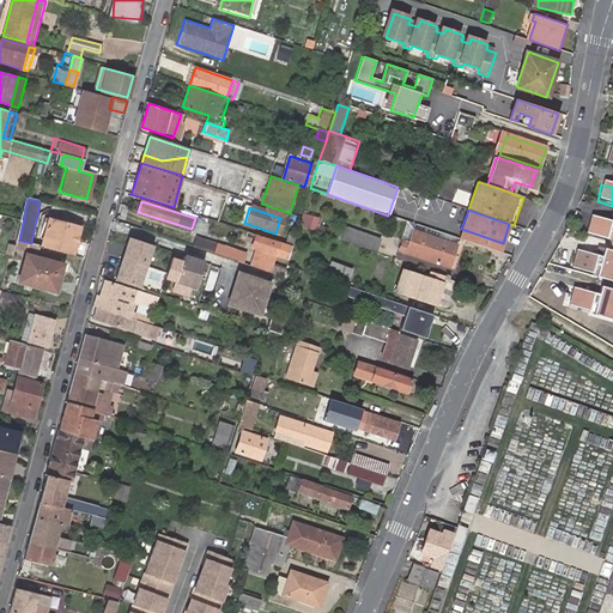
[(316,216),(302,212),(298,224),(313,229),(316,216)]
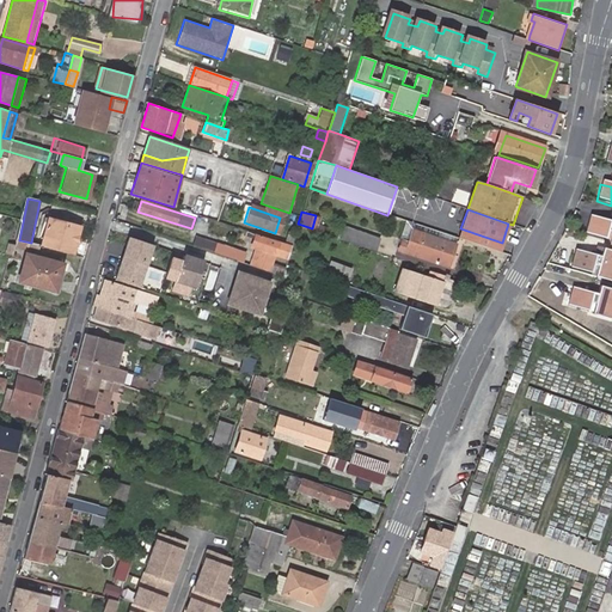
[(291,216),(281,244),(288,245),(298,219),(291,216)]
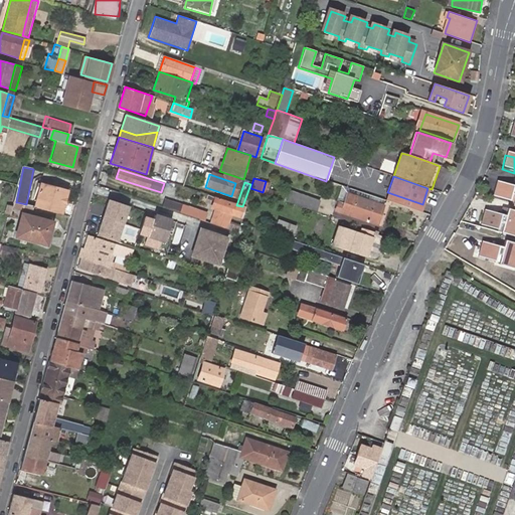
[(66,190),(40,183),(34,206),(36,206),(60,213),(66,190)]
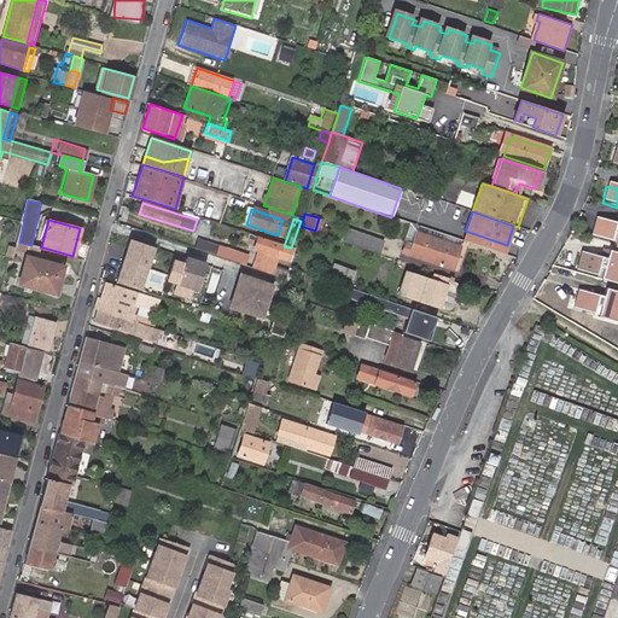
[(610,244),(611,239),(617,240),(614,249),(616,250),(617,250),(617,227),(595,221),(590,238),(610,244)]
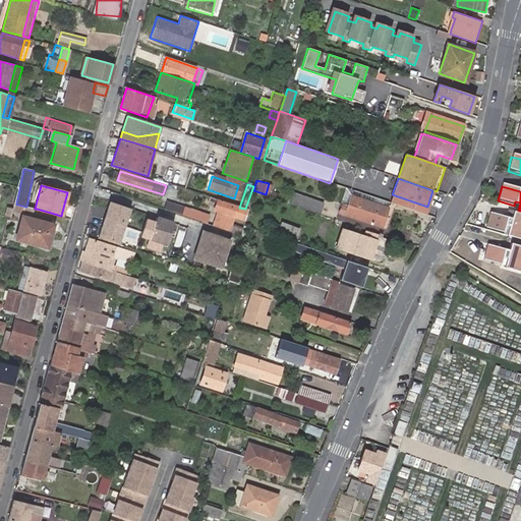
[(340,204),(346,206),(349,195),(389,209),(391,204),(389,204),(345,188),(340,204)]
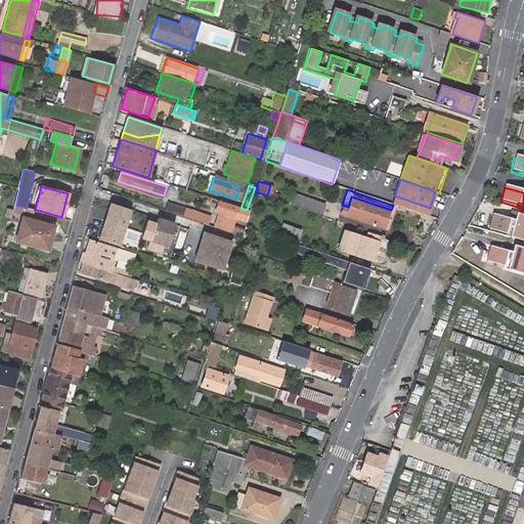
[(284,195),(272,191),(270,197),(281,201),(284,195)]
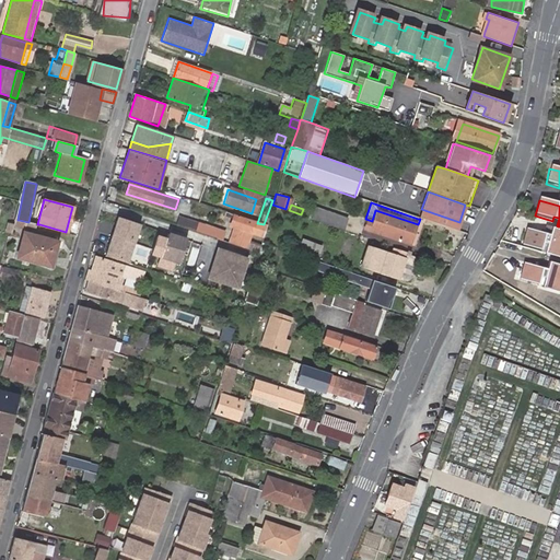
[(348,217),(314,206),(310,218),(343,229),(348,217)]
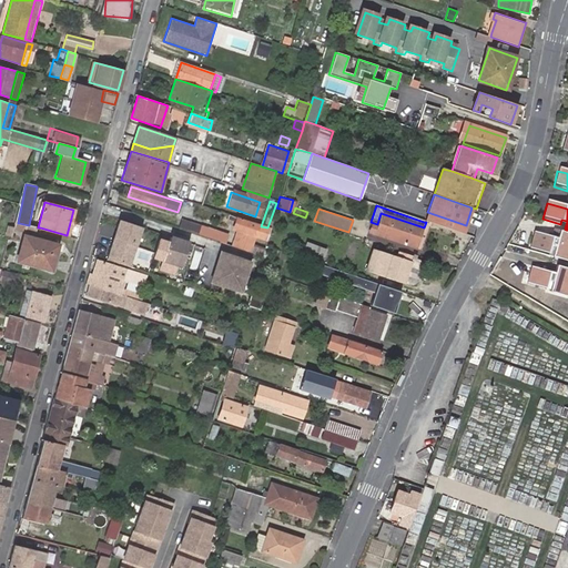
[(229,215),(219,212),(215,222),(225,225),(229,215)]
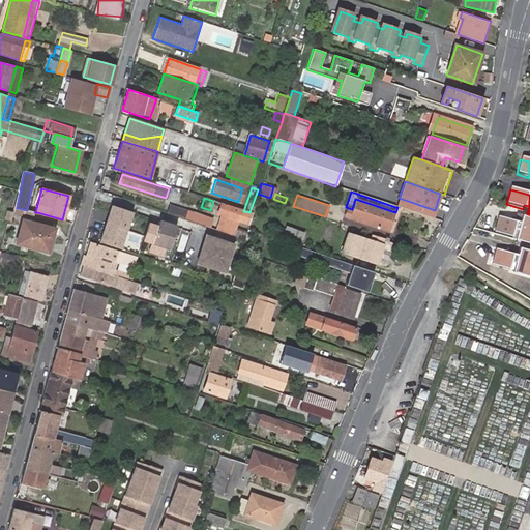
[(435,210),(399,198),(395,207),(398,207),(432,219),(435,210)]
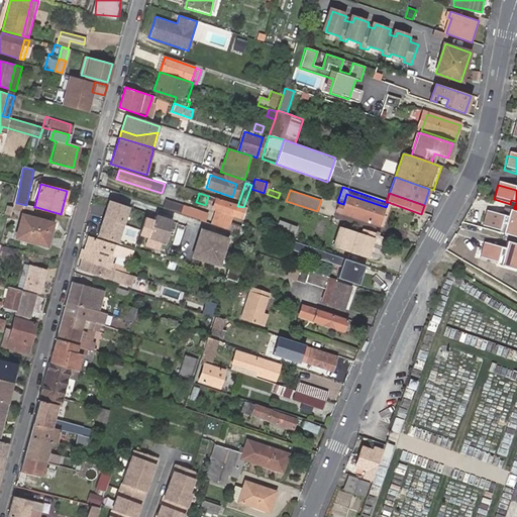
[(343,204),(337,202),(334,211),(380,225),(386,207),(346,194),(343,204)]
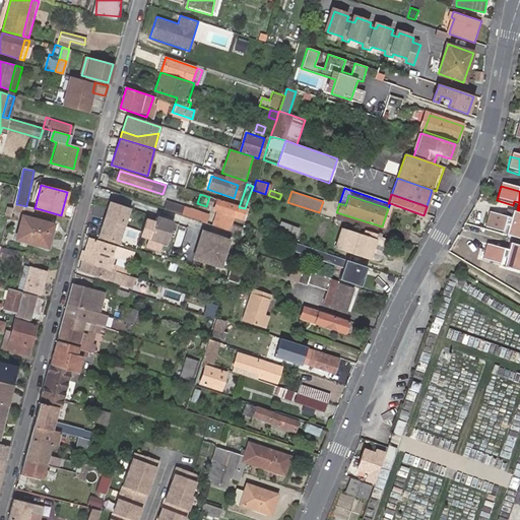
[(239,207),(216,199),(212,209),(216,210),(219,211),(214,226),(222,229),(238,234),(240,228),(231,224),(234,216),(243,219),(246,209),(245,208),(239,207)]
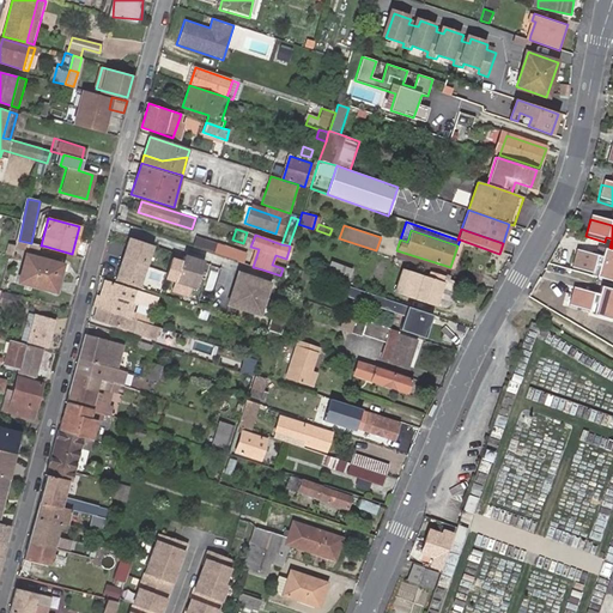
[(193,236),(190,246),(211,253),(214,243),(193,236)]
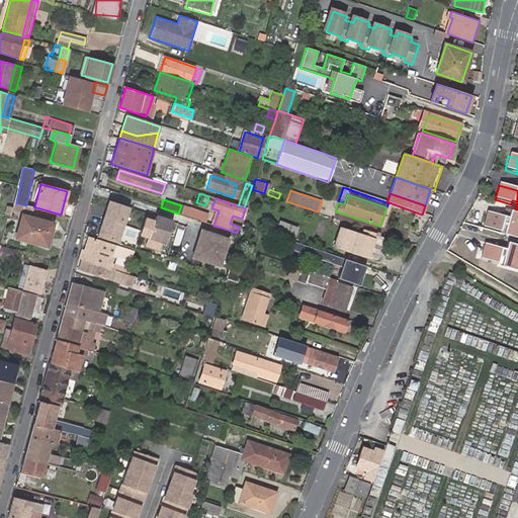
[(130,208),(108,201),(96,238),(118,245),(130,208)]
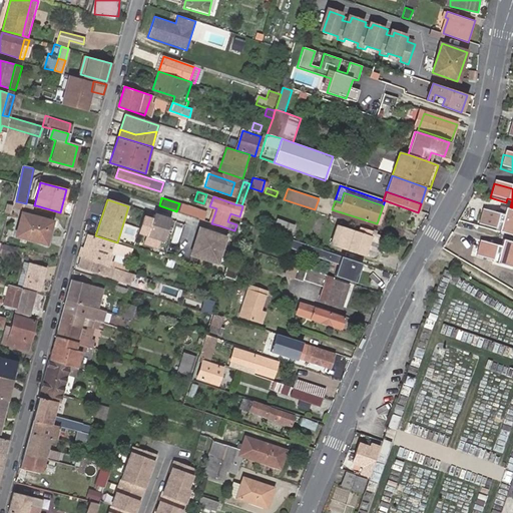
[(17,201),(16,204),(35,209),(36,205),(34,205),(26,203),(17,201)]
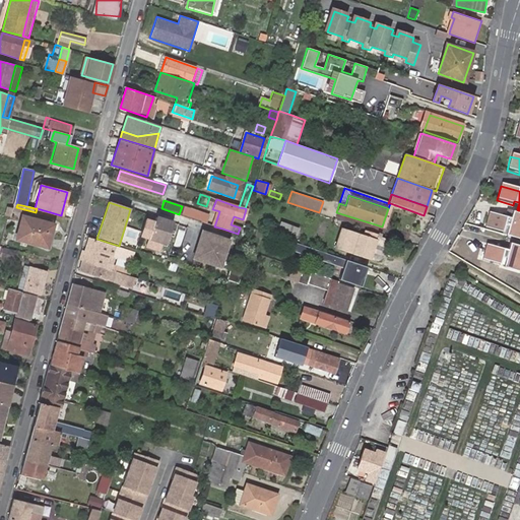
[(182,206),(179,214),(201,221),(203,213),(182,206)]
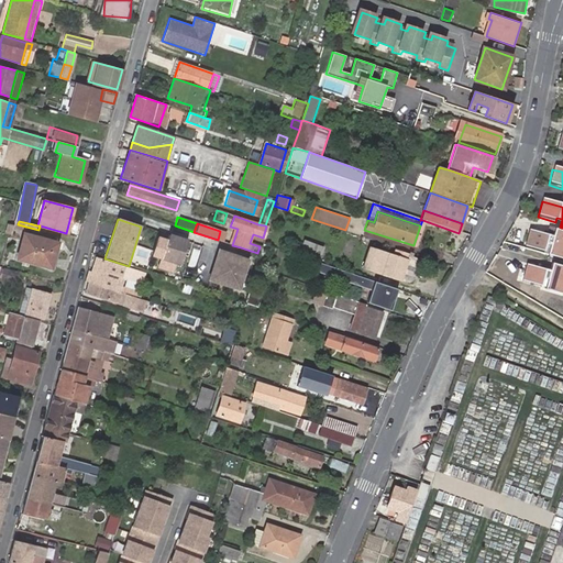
[(238,229),(234,228),(229,243),(232,245),(238,229)]
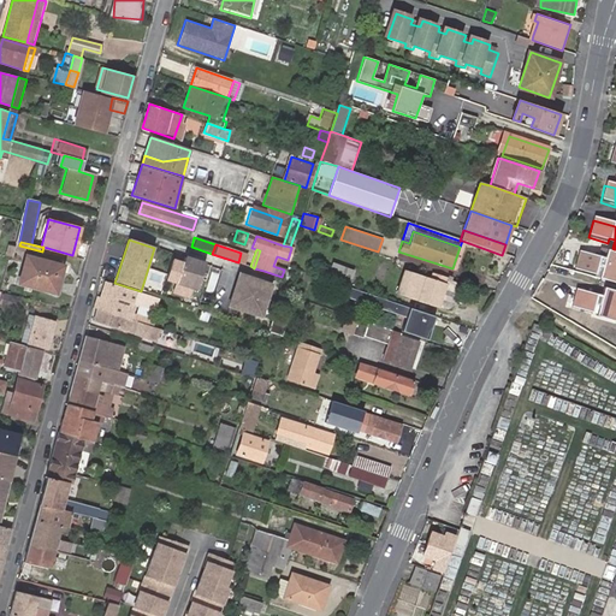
[(599,283),(615,288),(615,255),(612,255),(606,254),(604,262),(598,261),(579,256),(575,272),(593,277),(596,272),(602,273),(599,283)]
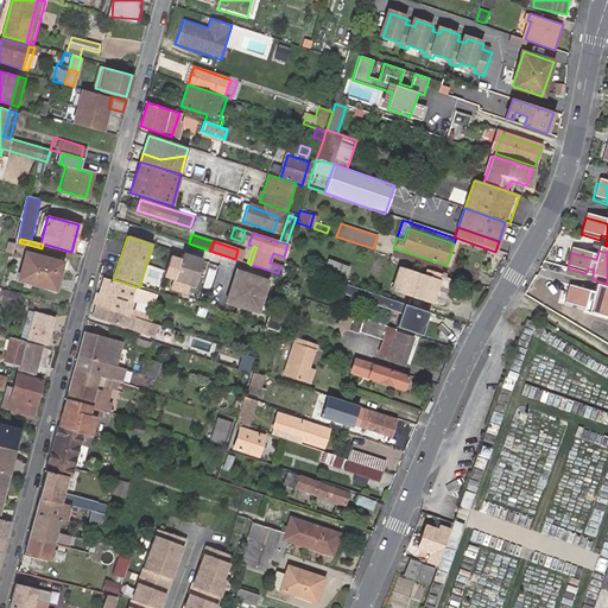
[(59,273),(63,261),(29,252),(20,279),(50,287),(55,272),(59,273)]
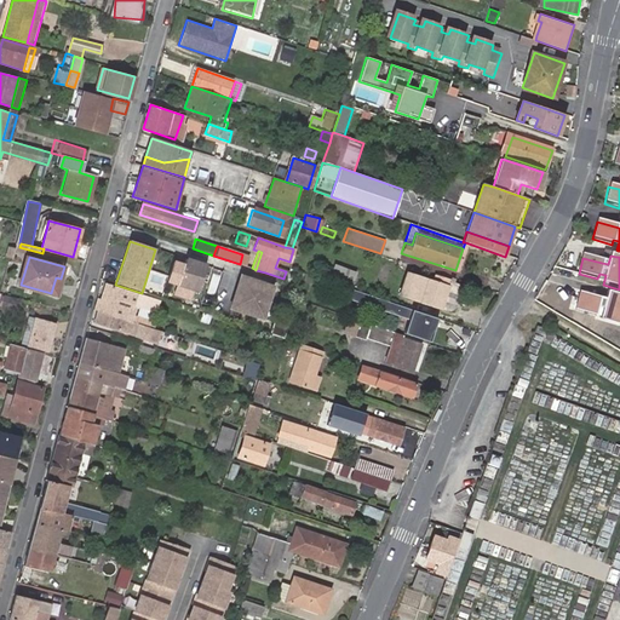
[(207,264),(187,257),(177,286),(197,293),(207,264)]
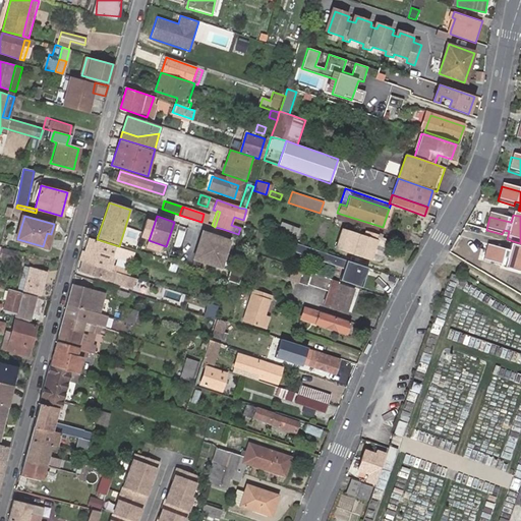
[(300,228),(288,226),(287,237),(299,239),(300,228)]
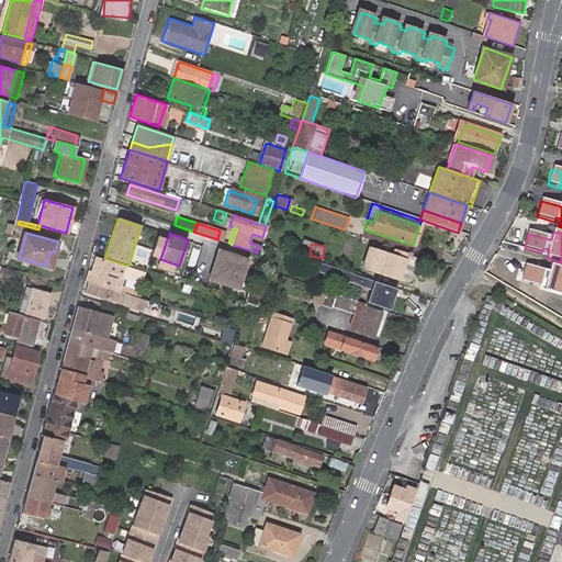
[(370,249),(363,269),(400,281),(407,261),(370,249)]
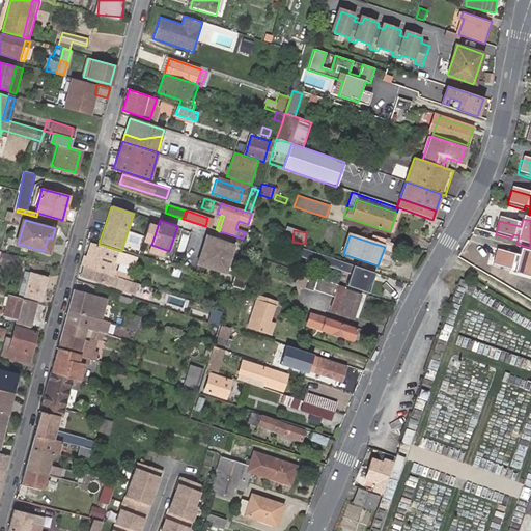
[(221,273),(230,246),(203,236),(194,263),(221,273)]
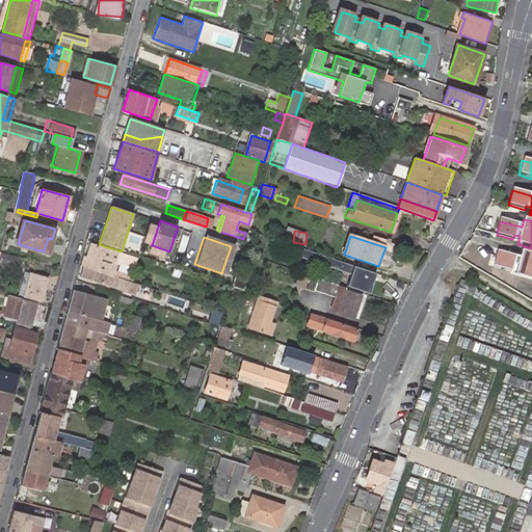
[(48,238),(44,251),(49,253),(52,239),(48,238)]
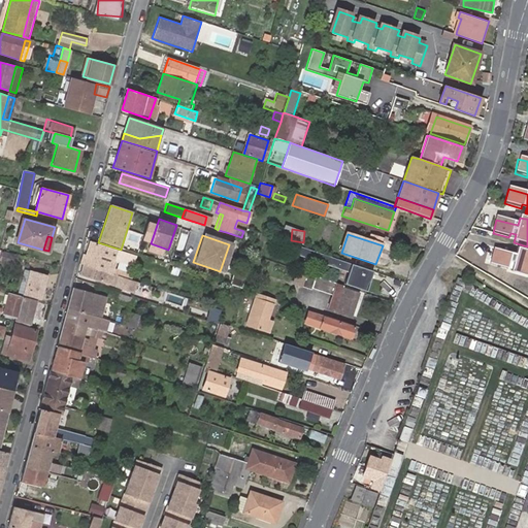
[(85,266),(137,283),(138,277),(116,269),(121,253),(92,244),(89,256),(83,254),(79,264),(85,266)]
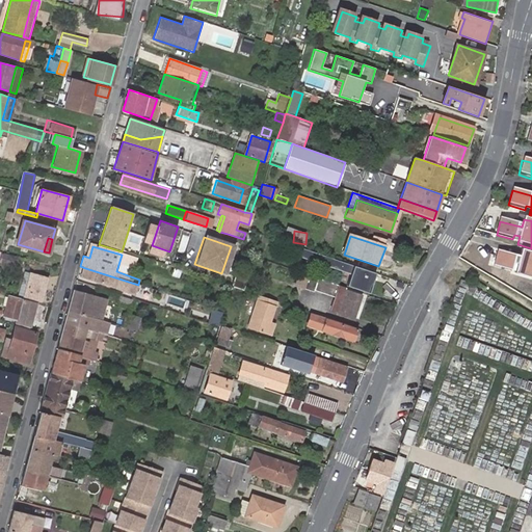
[(19,256),(7,251),(4,261),(17,264),(19,256)]
